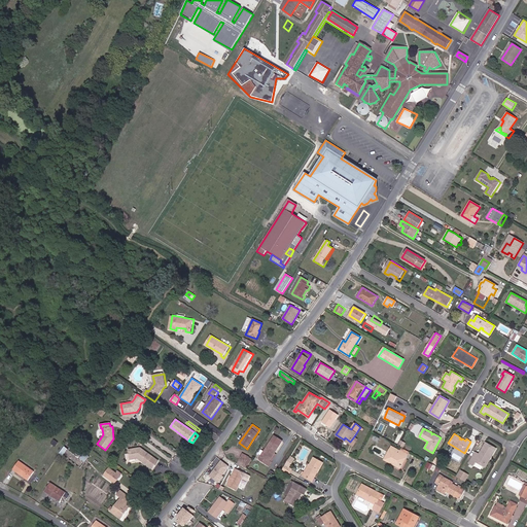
[(282,441),(274,435),(261,455),(265,457),(262,461),(269,465),(272,462),(270,460),(274,454),(282,441)]
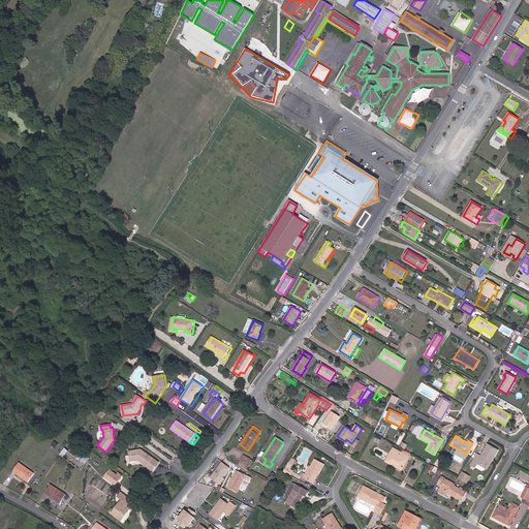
[(491,457),(493,458),(498,449),(488,444),(480,456),(476,454),(470,464),(475,467),(477,463),(486,468),(491,459),(490,459),(491,457)]
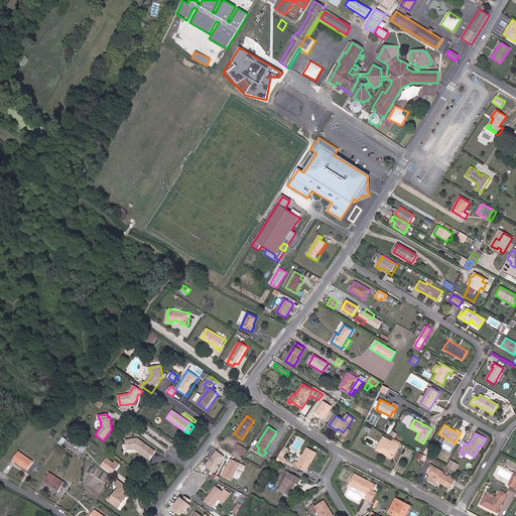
[(84,436),(77,447),(83,453),(91,441),(84,436)]
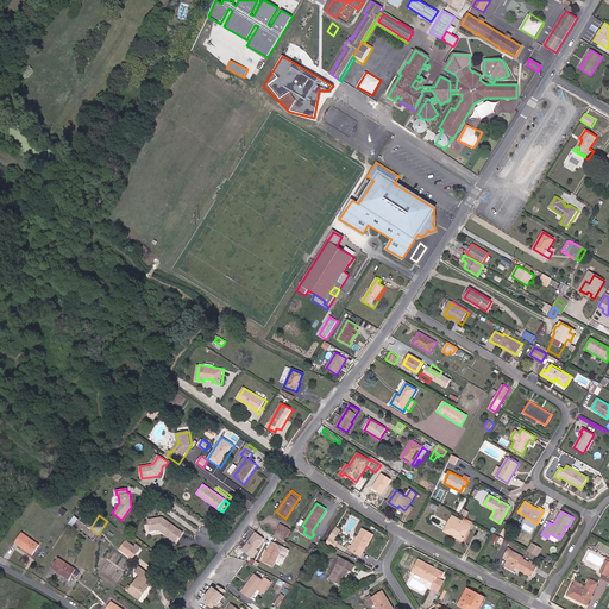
[(75,516),(69,523),(93,541),(98,534),(90,528),(75,516)]
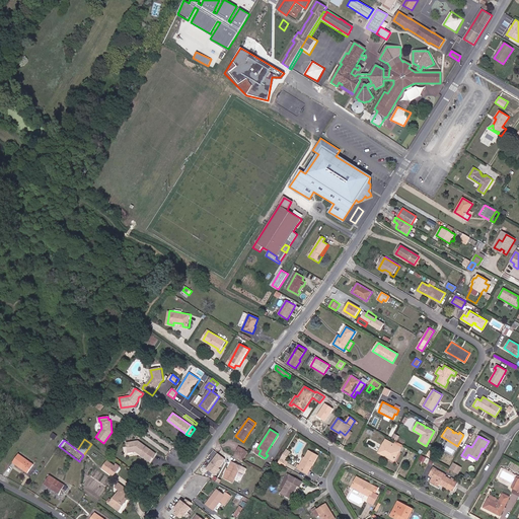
[(138,441),(126,443),(128,452),(135,451),(150,461),(153,458),(152,457),(155,453),(142,444),(140,444),(138,442),(138,441)]
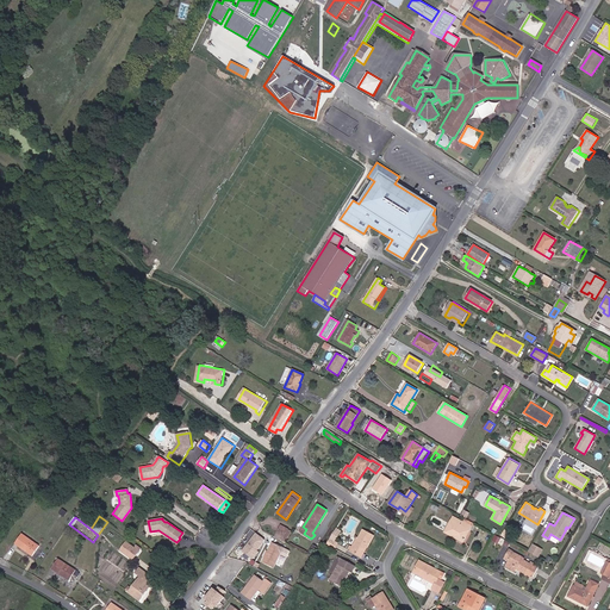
[(465,522),(464,522),(461,527),(452,521),(446,531),(456,537),(456,535),(465,540),(472,526),(465,522)]
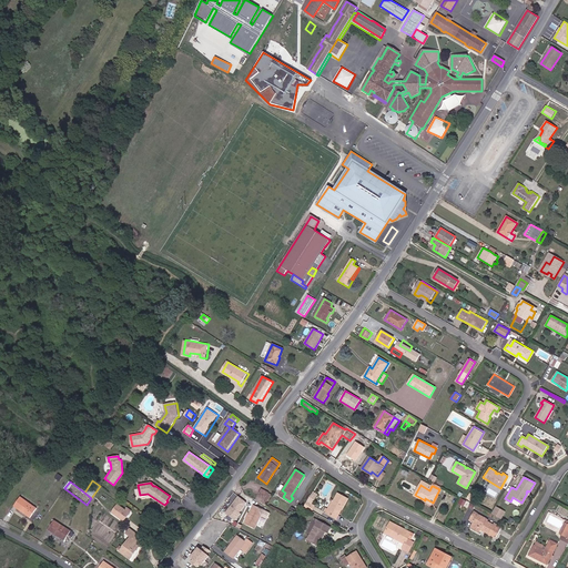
[(256,499),(263,503),(267,493),(262,489),(256,499)]
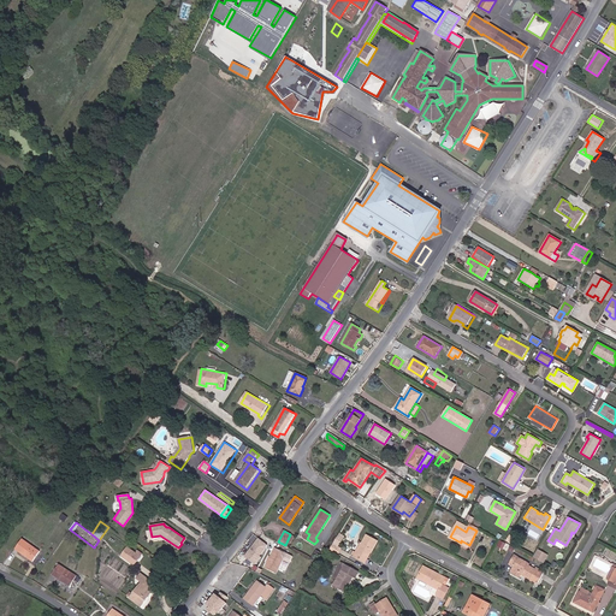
[(333,544),(337,546),(344,535),(341,533),(333,544)]
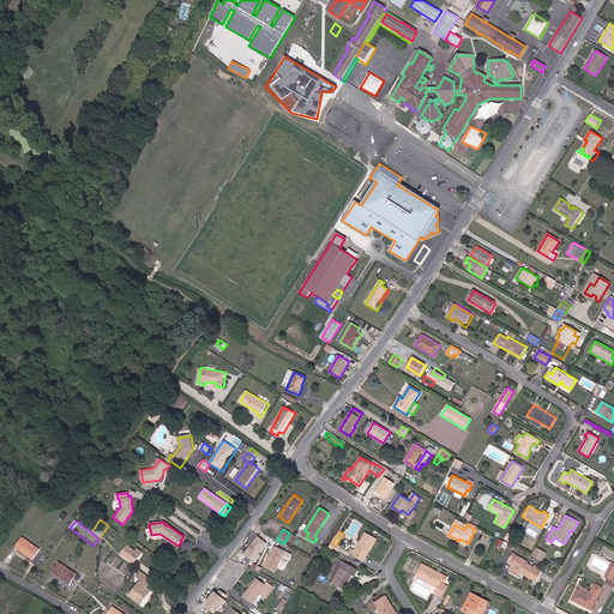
[(284,543),(288,546),(294,535),(289,533),(284,543)]
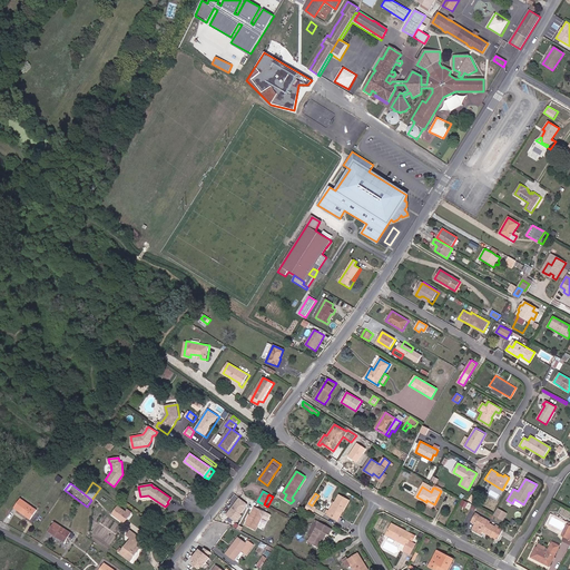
[(340,494),(335,502),(336,503),(331,513),(330,512),(327,516),(337,521),(350,500),(340,494)]
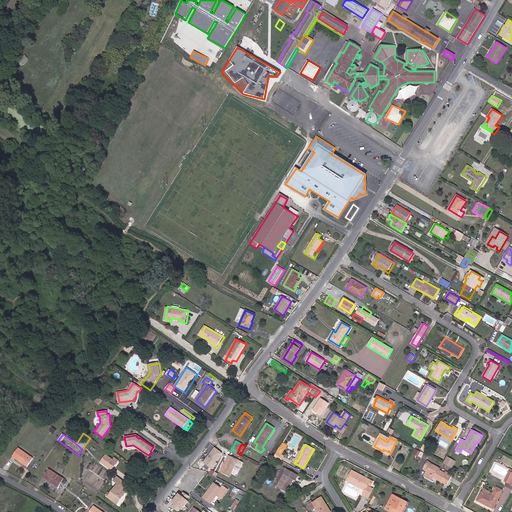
[(213,446),(203,464),(214,470),(224,452),(213,446)]
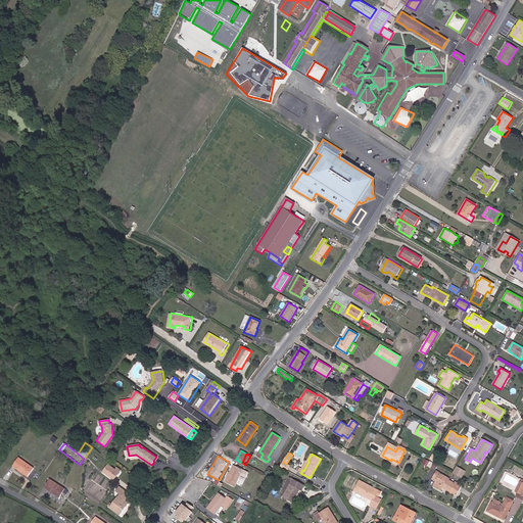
[(28,476),(34,468),(18,458),(12,466),(28,476)]
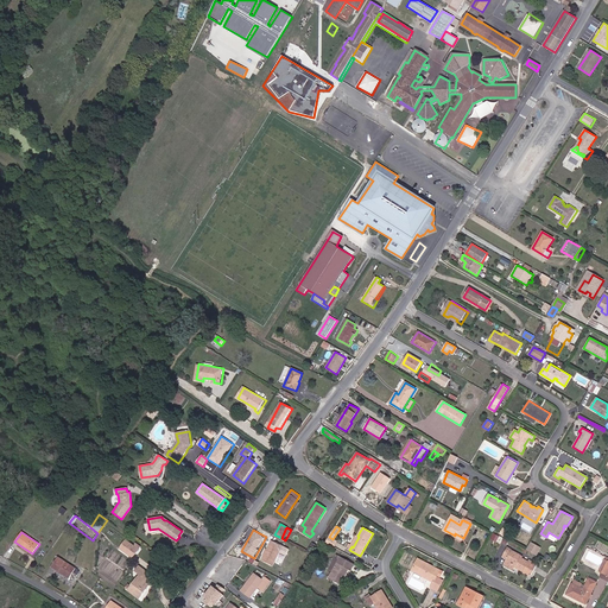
[(132,557),(140,546),(135,544),(134,546),(126,540),(120,549),(132,557)]
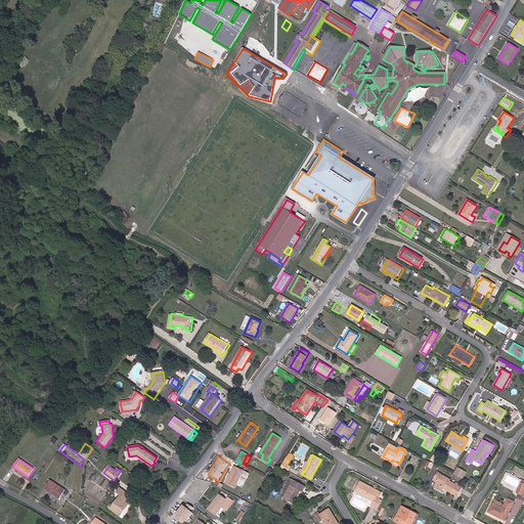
[(466,471),(457,467),(453,473),(462,478),(466,471)]
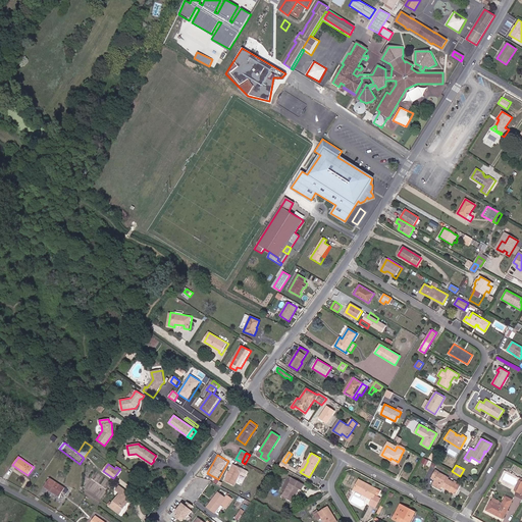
[(231,468),(229,472),(227,477),(225,480),(235,485),(243,469),(236,466),(233,469),(231,468)]
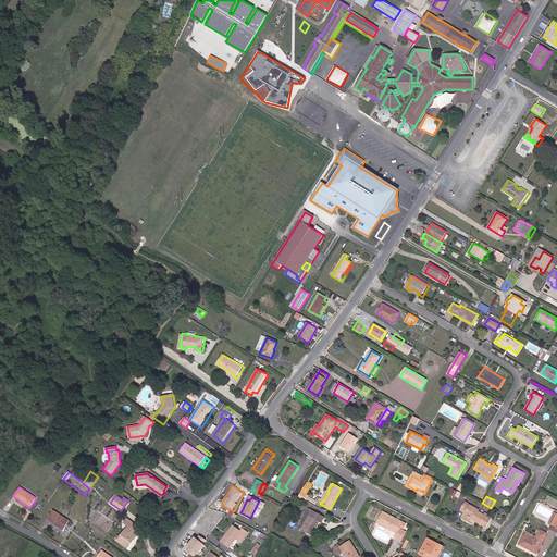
[(461,509),(465,511),(461,517),(470,521),(471,520),(486,528),(492,518),(485,515),(479,511),(480,509),(469,504),(469,503),(466,500),(461,509)]
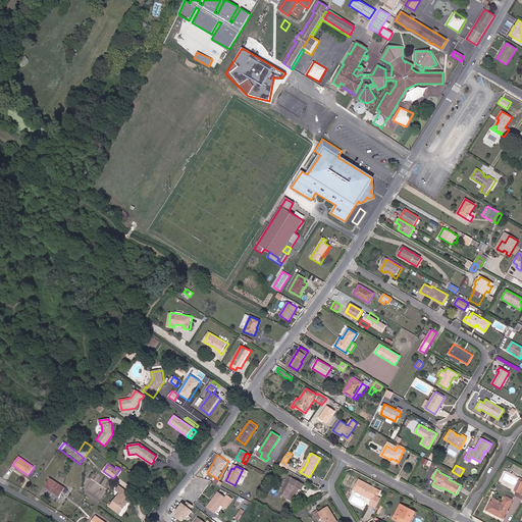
[(286,489),(293,478),(290,476),(283,487),(286,489)]
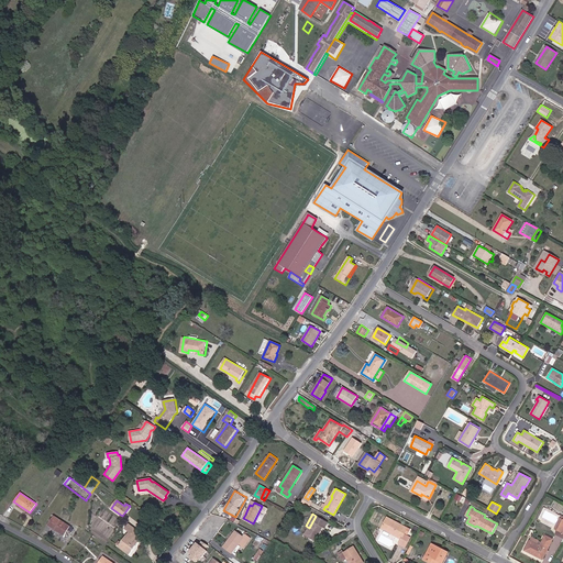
[(64,536),(69,527),(54,516),(47,525),(64,536)]
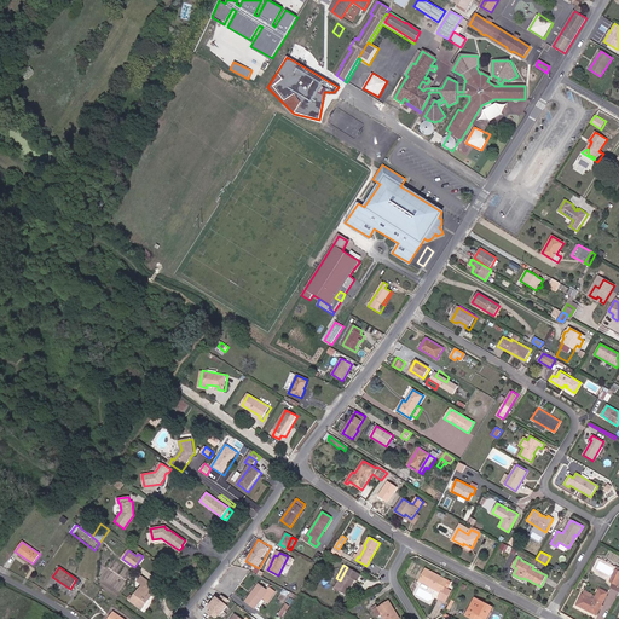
[(360,576),(347,567),(340,580),(335,589),(346,595),(354,579),(357,580),(360,576)]
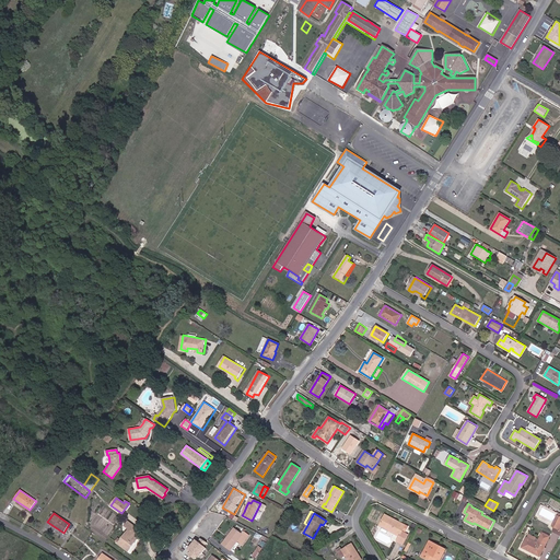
[(389,531),(399,536),(396,540),(403,544),(408,534),(401,531),(403,529),(405,531),(408,526),(385,514),(380,525),(388,529),(389,528),(391,528),(389,531)]
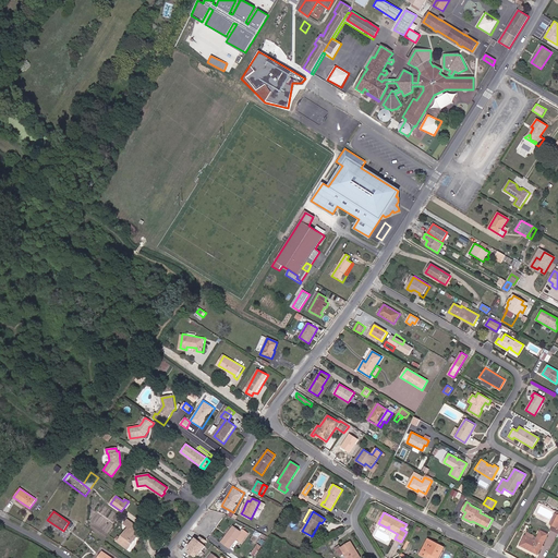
[(132,529),(134,525),(126,519),(123,524),(129,528),(118,542),(128,549),(138,534),(136,532),(132,529)]
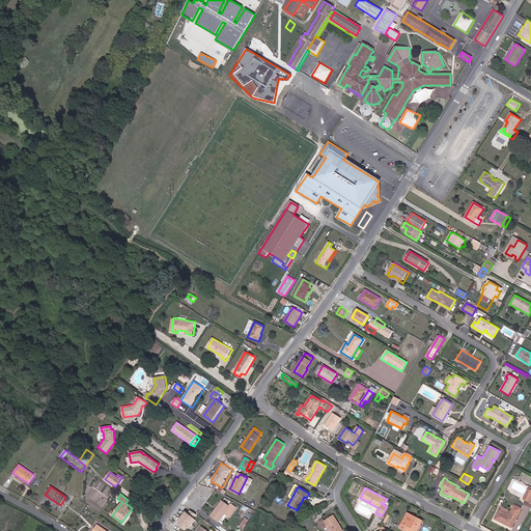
[(229,506),(222,501),(211,515),(219,522),(225,512),(229,515),(236,507),(231,504),(229,506)]
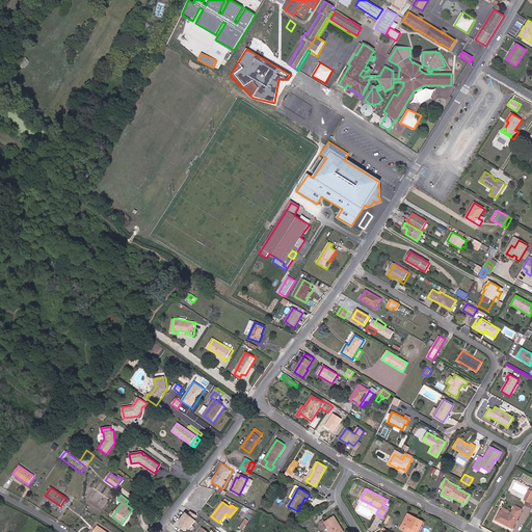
[(513,529),(515,524),(517,521),(523,510),(515,506),(511,516),(500,510),(496,521),(513,529)]
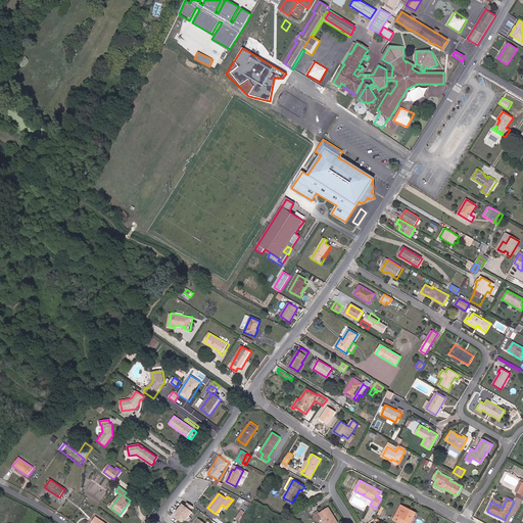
[(176,518),(184,522),(185,522),(195,506),(187,502),(185,505),(181,503),(175,514),(177,515),(176,518)]
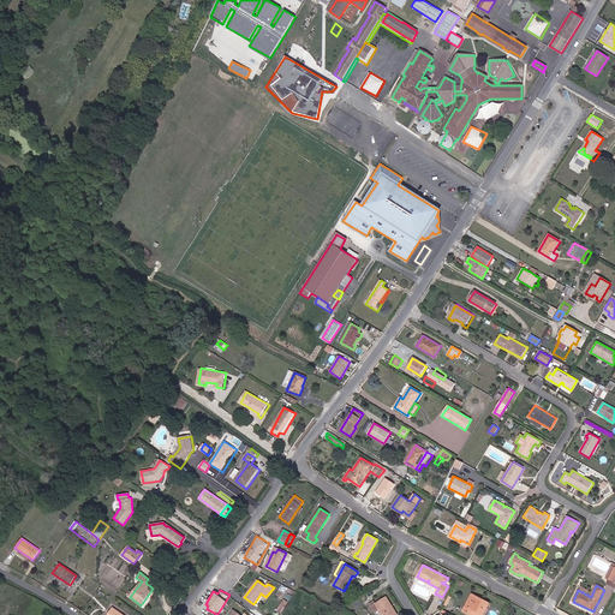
[(482,602),(471,597),(463,611),(471,614),(473,610),(482,614),(483,614),(489,603),(483,599),(482,602)]
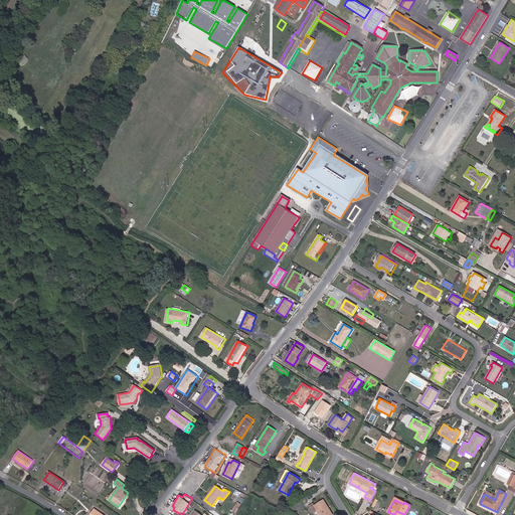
[(327,509),(321,501),(315,505),(313,503),(309,506),(314,513),(318,511),(320,514),(332,514),(333,514),(329,508),(327,509)]
